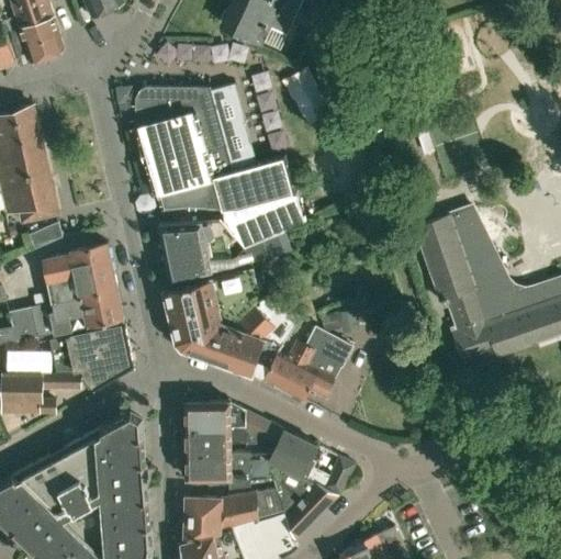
[(65,53),(57,28),(47,0),(10,0),(31,64),(65,53)]
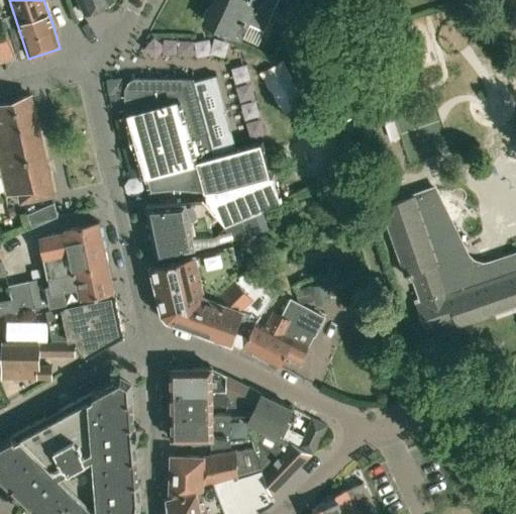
[(113,0),(78,0),(85,15),(115,2),(113,0)]
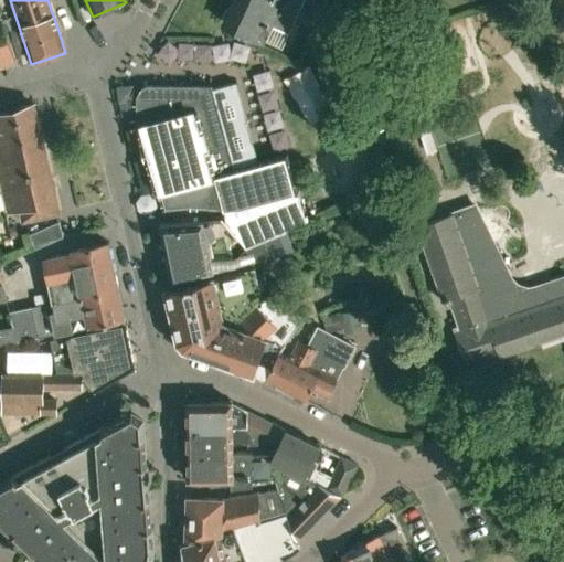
[(306,0),(236,0),(225,24),(263,42),(270,27),(289,35),(306,0)]
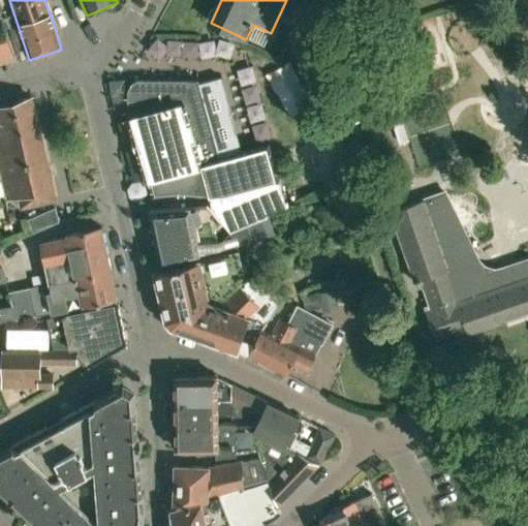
[(0,62),(14,57),(0,19),(0,62)]
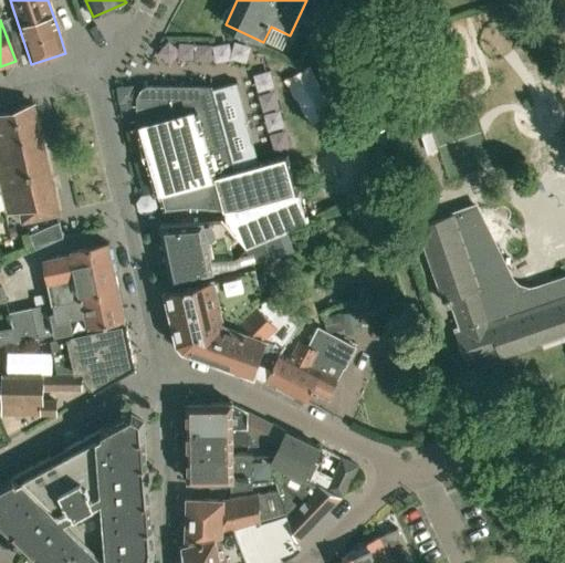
[(211,90),(154,89),(150,89),(147,89),(145,90),(143,91),(140,93),(139,95),(138,97),(137,101),(136,126),(156,195),(158,194),(164,214),(189,210),(226,212),(226,225),(247,250),(307,226),(299,194),(296,194),(285,159),(259,166),(237,85),(211,92),(211,90)]
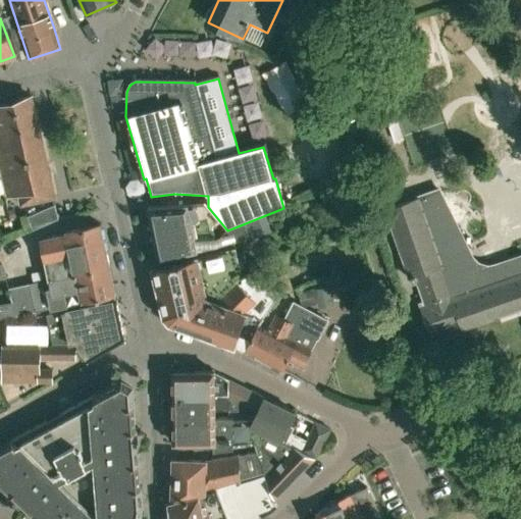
[(31,98),(0,106),(0,161),(9,198),(20,196),(22,205),(53,197),(31,98)]
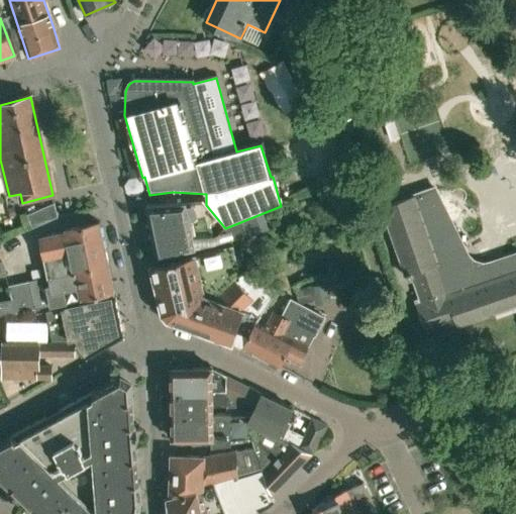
[(417,299),(413,300),(427,339),(515,308),(515,257),(473,272),(433,192),(416,198),(416,197),(380,209),(403,277),(409,275),(417,299)]
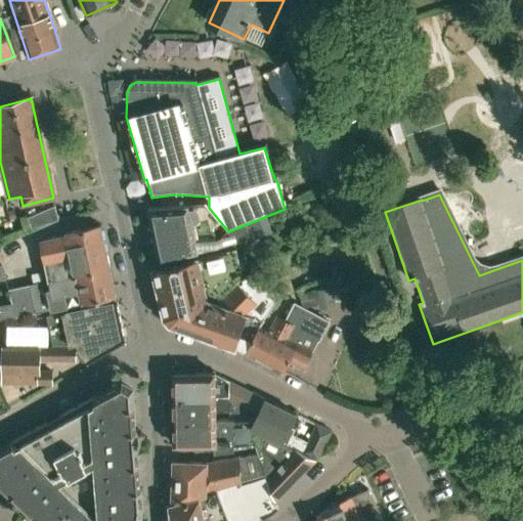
[(159,263),(217,249),(212,228),(219,223),(206,206),(148,209),(159,263)]
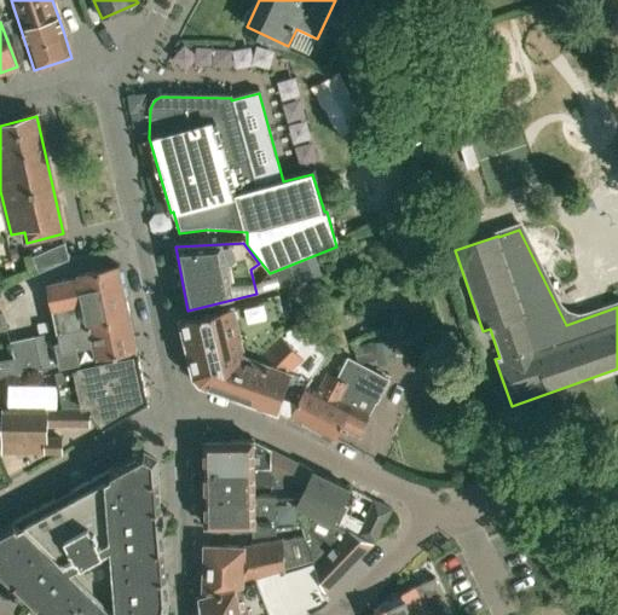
[(63,247),(24,257),(28,270),(67,259),(63,247)]
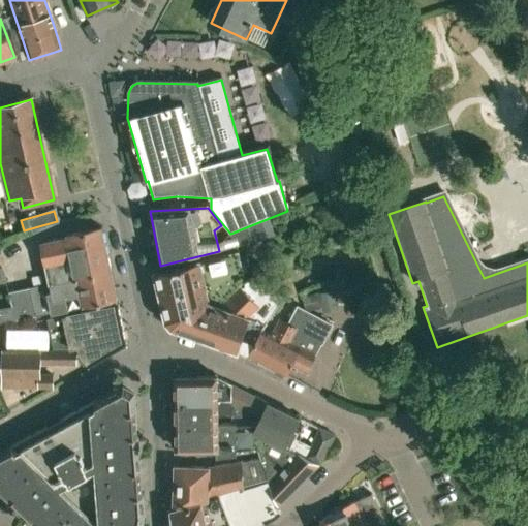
[(274,236),(268,219),(249,226),(255,243),(274,236)]
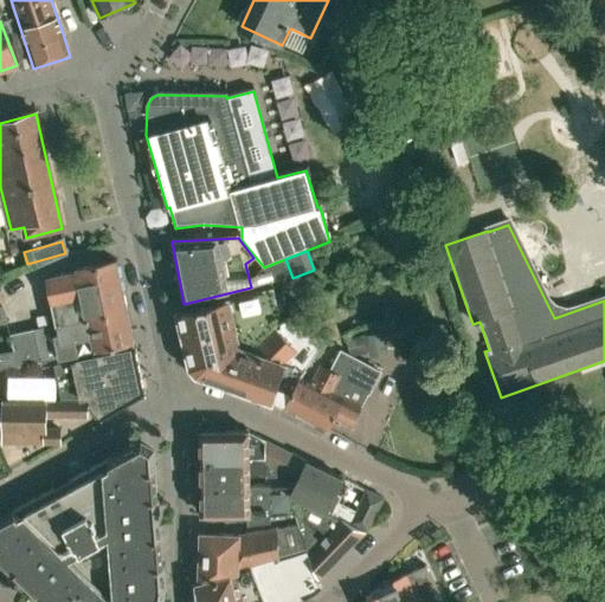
[(283,260),(262,269),(274,283),(290,279),(283,260)]
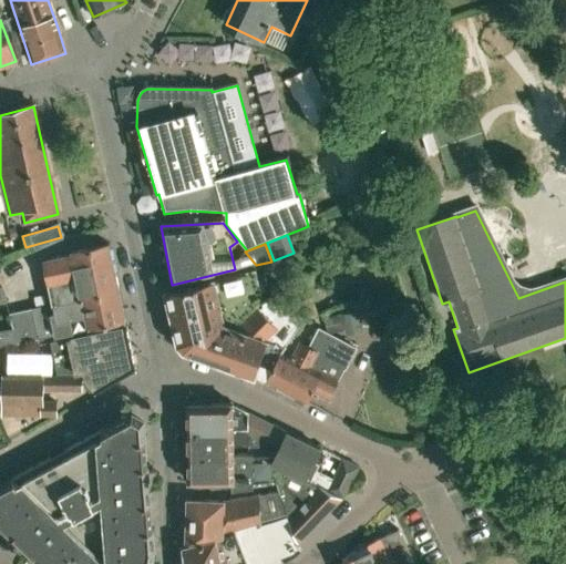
[(119,293),(110,246),(69,255),(69,257),(45,262),(54,306),(54,307),(82,300),(119,293)]
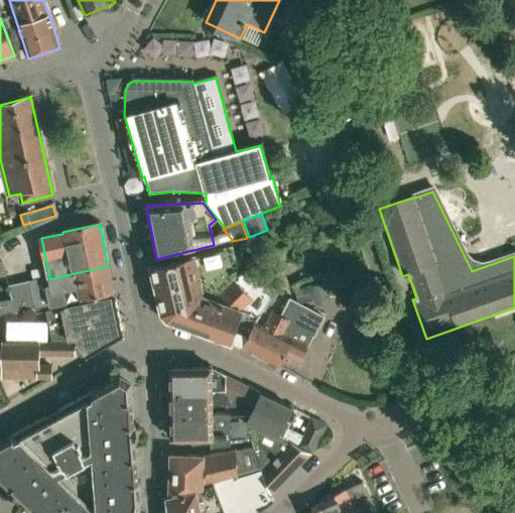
[(239,275),(238,274),(233,247),(150,266),(155,289),(200,280),(204,298),(213,302),(239,275)]
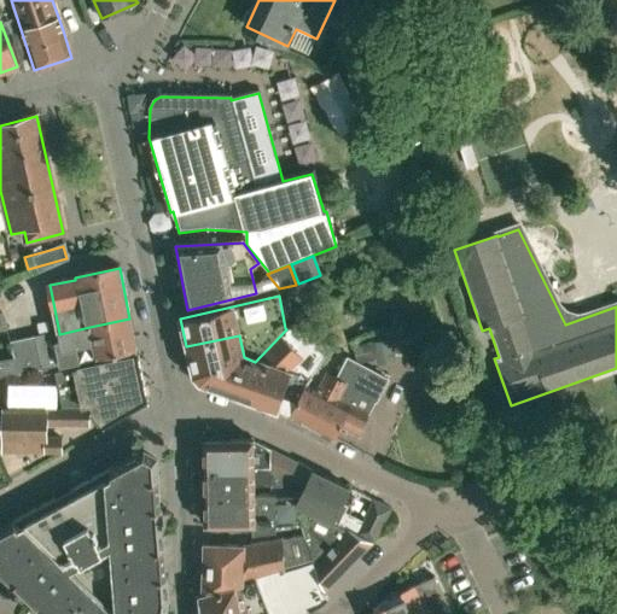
[(239,335),(186,346),(193,378),(201,385),(277,411),(289,417),(306,386),(307,386),(309,380),(330,351),(329,350),(345,344),(339,325),(326,331),(330,339),(324,341),(308,315),(285,328),(286,329),(255,362),(244,357),(239,335)]
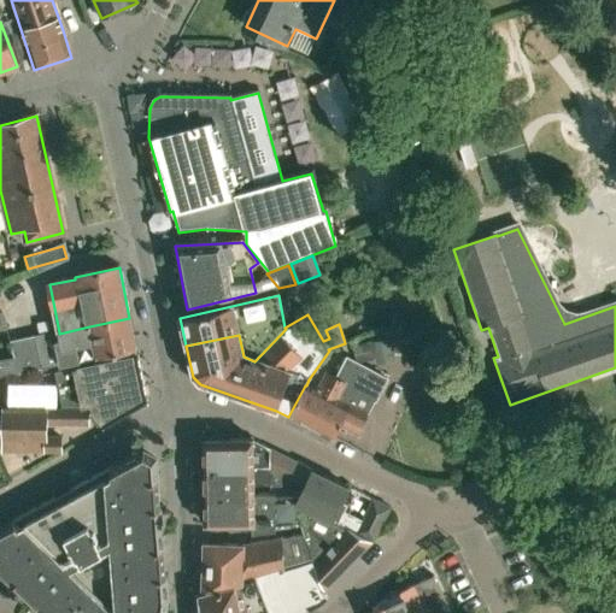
[(40,371),(135,351),(129,318),(89,326),(59,334),(59,332),(34,337),(34,340),(40,371)]
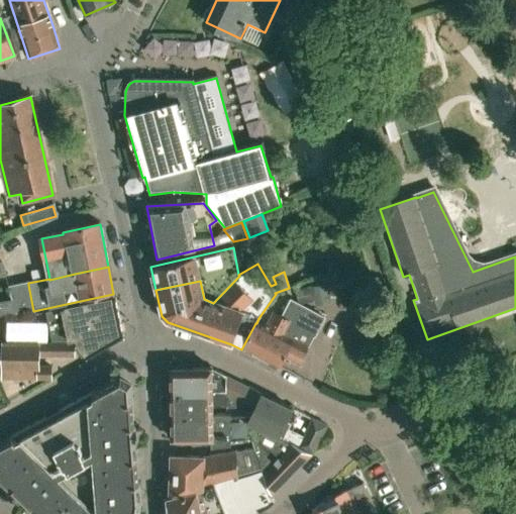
[(8,287),(14,315),(33,311),(28,285),(28,283),(8,287)]
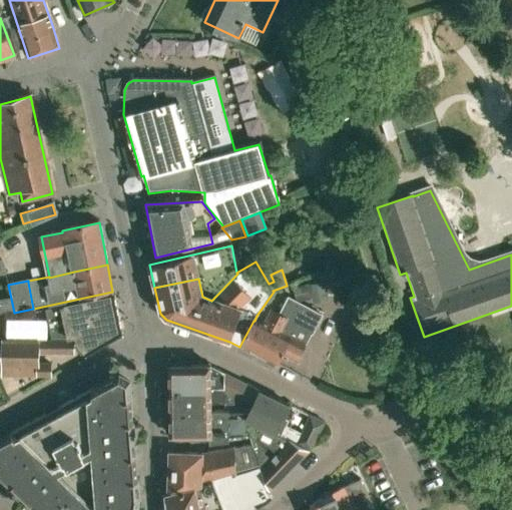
[(298,286),(299,301),(328,299),(326,284),(298,286)]
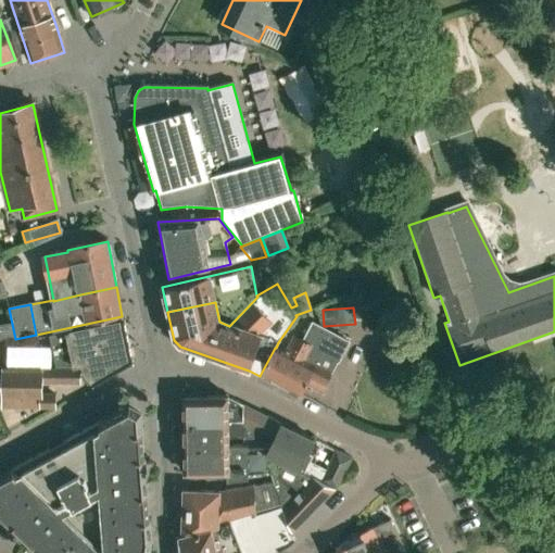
[(82,367),(92,387),(110,377),(121,371),(133,362),(123,321),(48,337),(51,350),(59,348),(63,367),(74,367),(74,368),(82,367)]
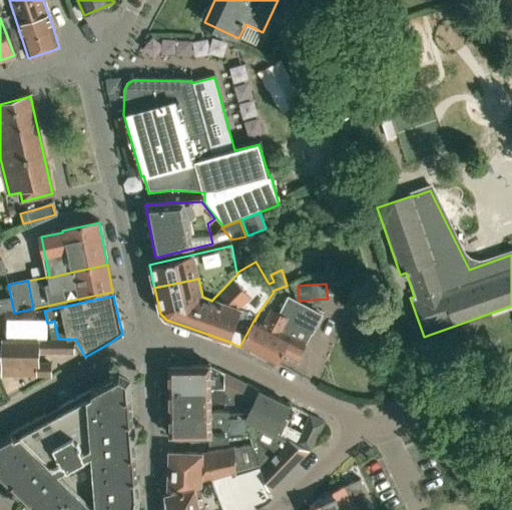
[(263,325),(254,321),(253,321),(239,347),(278,366),(283,355),(297,362),(305,346),(291,339),(297,327),(311,334),(320,316),(287,299),(279,315),(271,311),(263,325)]
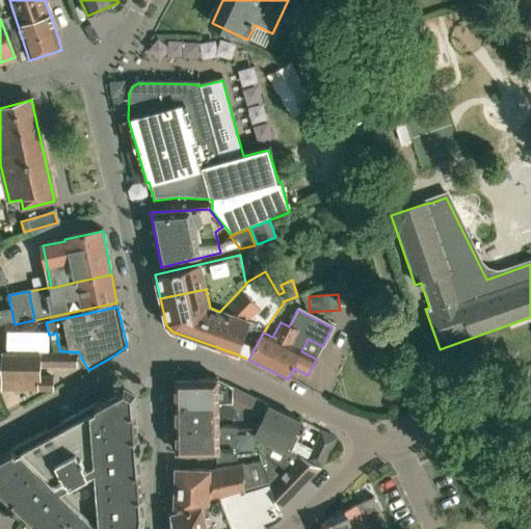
[(2,354),(2,381),(3,381),(2,391),(52,392),(53,379),(41,379),(41,367),(76,368),(76,355),(2,354)]
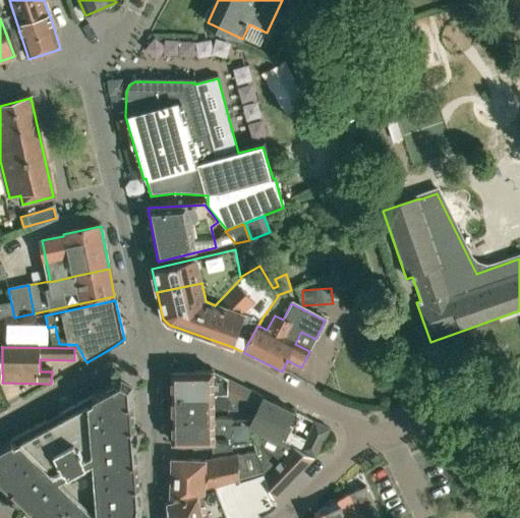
[(213,373),(171,375),(172,398),(210,398),(210,412),(214,412),(240,411),(250,392),(213,375),(213,373)]
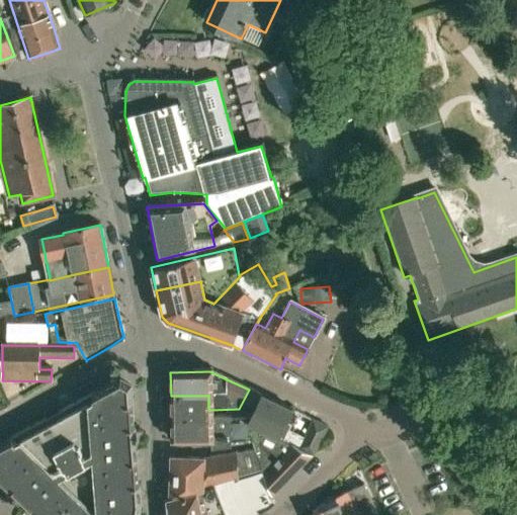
[(139,514),(141,502),(131,389),(116,381),(0,444),(0,479),(36,514),(139,514)]
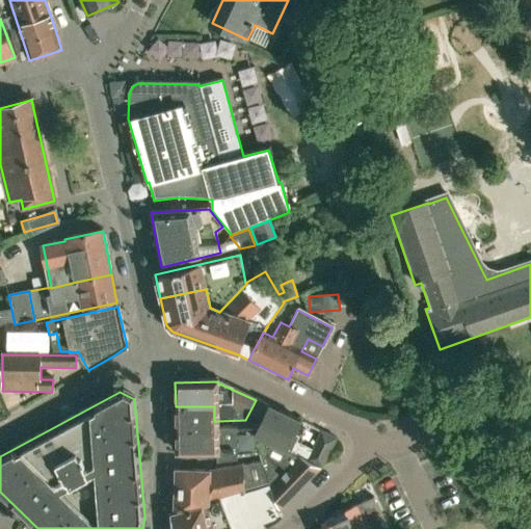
[(176,406),(176,428),(214,428),(219,428),(218,421),(214,421),(214,406),(176,406)]
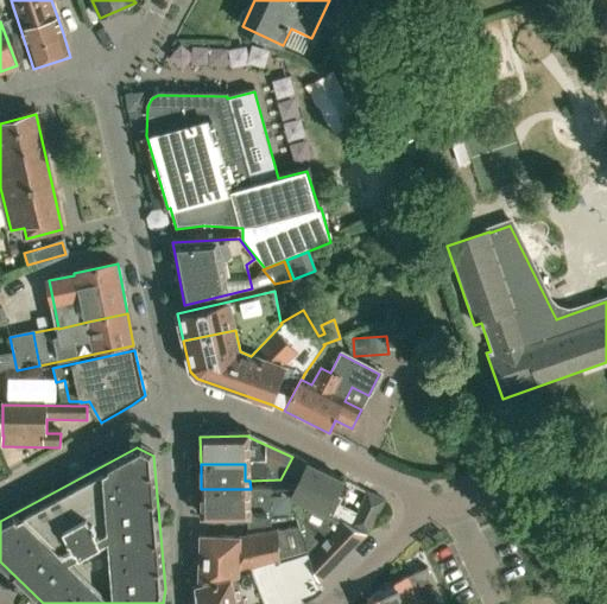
[(291,497),(367,535),(384,502),(366,494),(355,515),(336,506),(340,500),(334,497),(342,482),(308,464),(298,483),(291,497)]
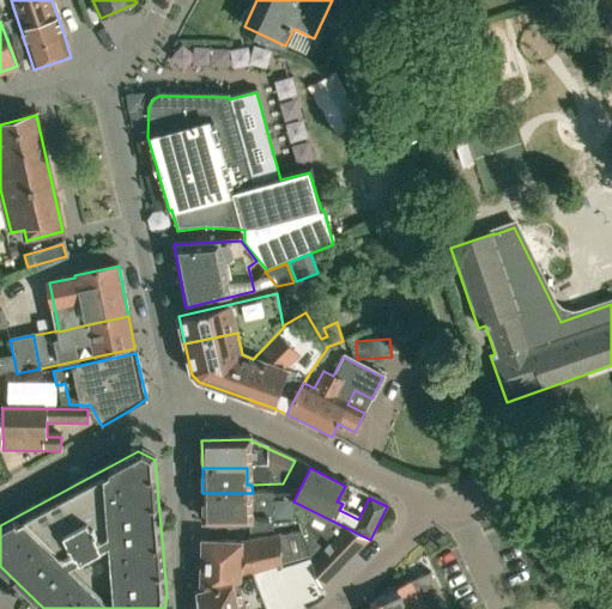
[(203,493),(203,523),(250,523),(250,530),(297,524),(301,534),(295,535),(304,562),(309,561),(321,590),(370,540),(294,501),(289,492),(253,493),(247,493),(203,493)]
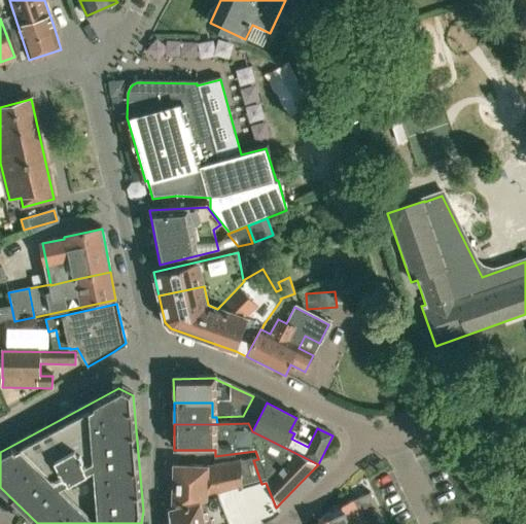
[(205,500),(224,495),(242,490),(261,484),(253,460),(240,462),(208,468),(174,467),(174,509),(205,500)]
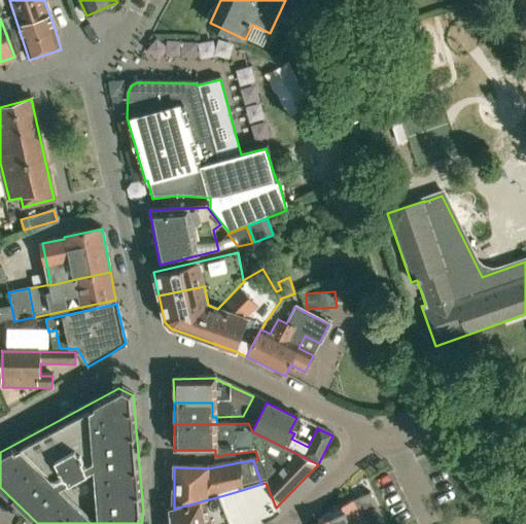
[(224,495),(205,500),(174,509),(170,510),(171,523),(260,523),(273,518),(277,510),(276,508),(266,483),(261,484),(242,490),(224,495)]
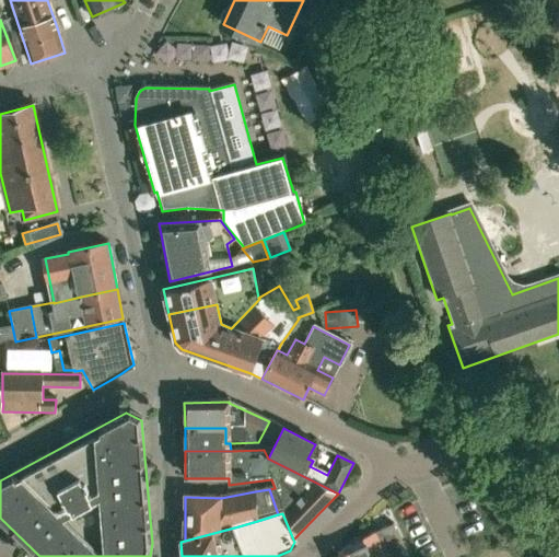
[(360,540),(363,546),(341,556),(405,556),(389,525),(360,540)]
